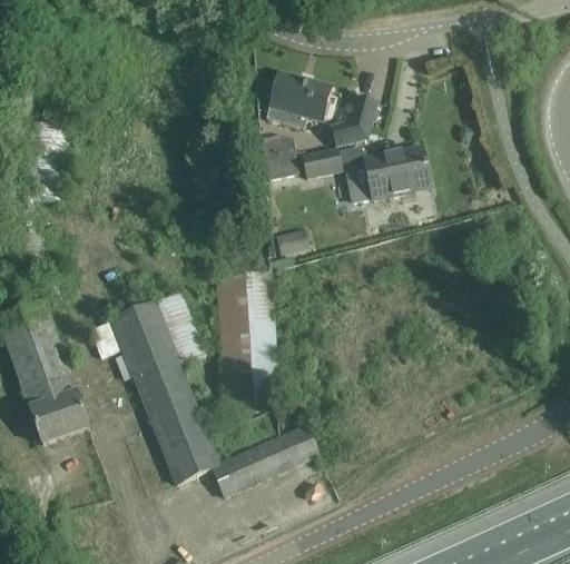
[(266,117),(304,127),(307,115),(323,119),(324,114),(326,115),(331,100),(328,100),(332,85),(278,70),(266,117)]
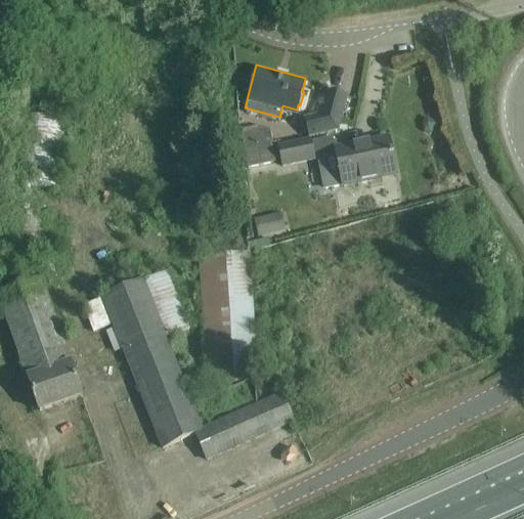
[(336,126),(345,92),(329,88),(321,111),(304,116),(308,133),(336,126)]
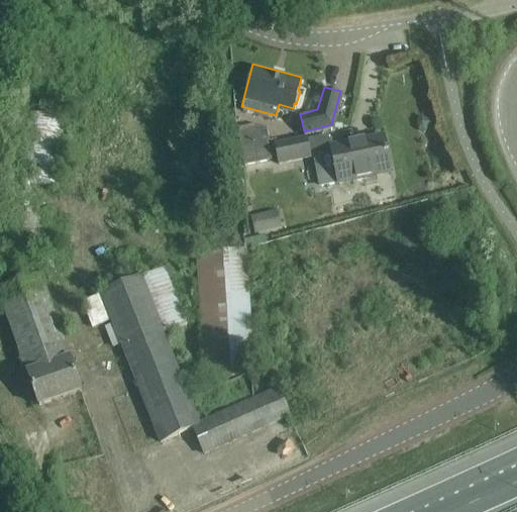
[(421,111),(416,117),(418,125),(424,129),(431,118),(421,111)]
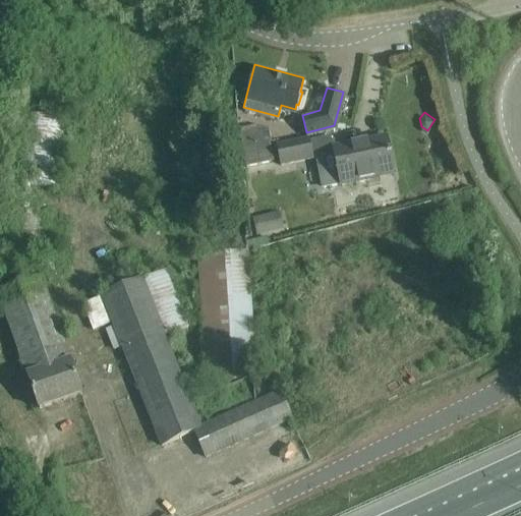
[(16,181),(58,186),(65,119),(24,114),(16,181)]
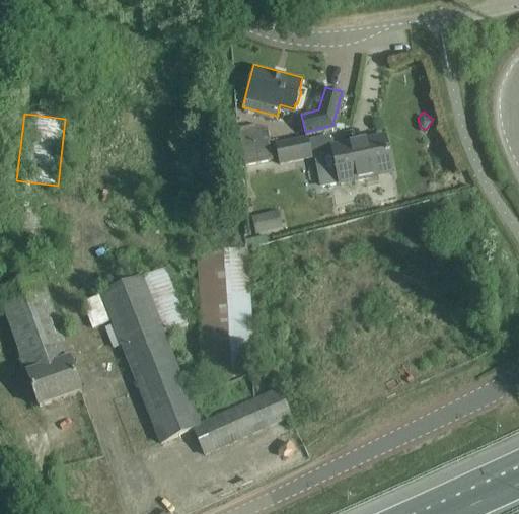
[(2,131),(9,132),(10,121),(4,120),(2,131)]
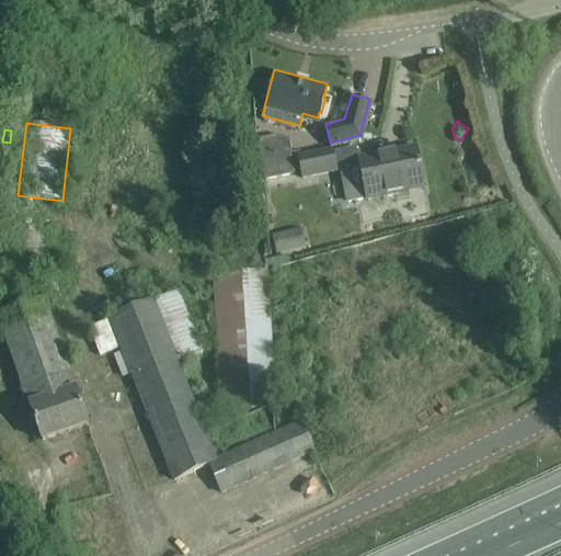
[(331,145),(296,151),(301,176),(336,168),(338,168),(333,144),(331,145)]
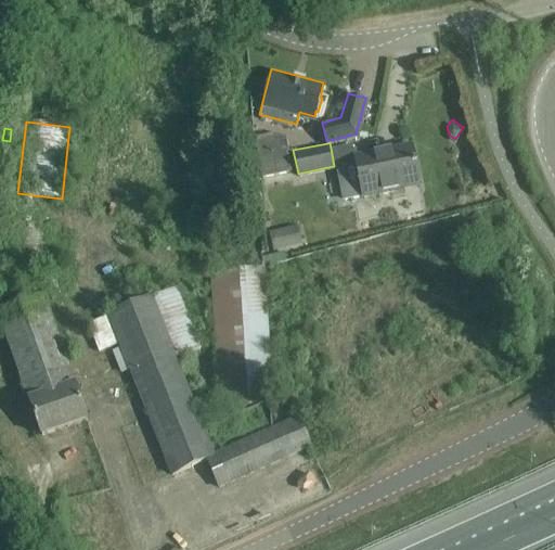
[(356,158),(335,163),(343,197),(363,193),(420,181),(412,142),(355,154),(356,158)]
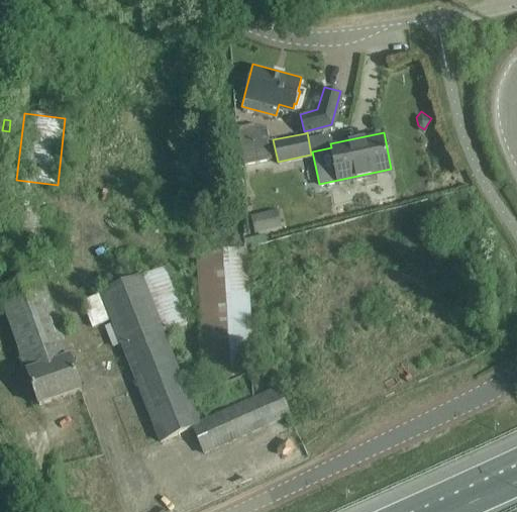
[(268,137),(238,143),(242,163),(272,157),(268,137)]
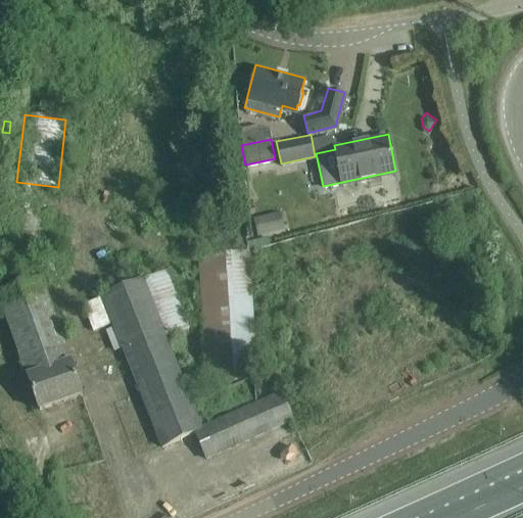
[(1,149),(2,166),(12,166),(12,149),(1,149)]
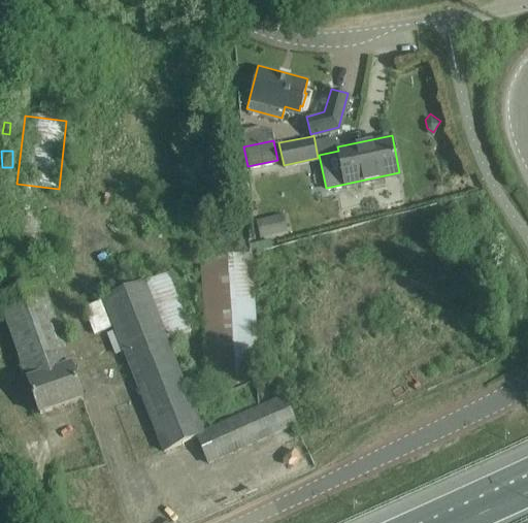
[(271,215),(255,219),(258,235),(275,231),(271,215)]
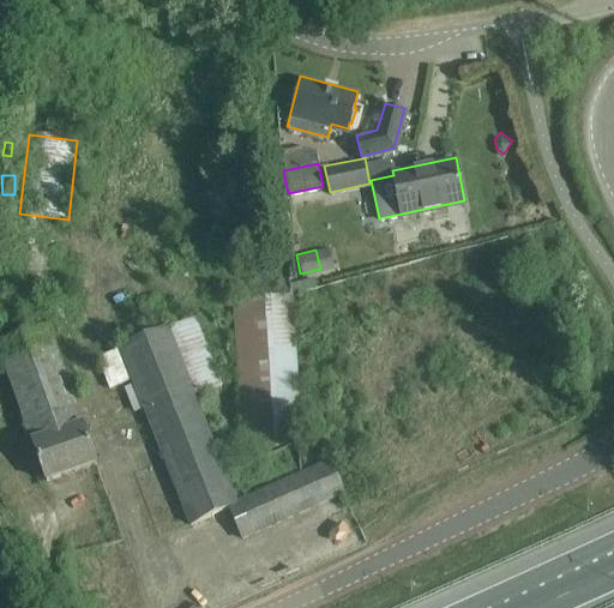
[(315,272),(290,280),(290,289),(318,282),(315,272)]
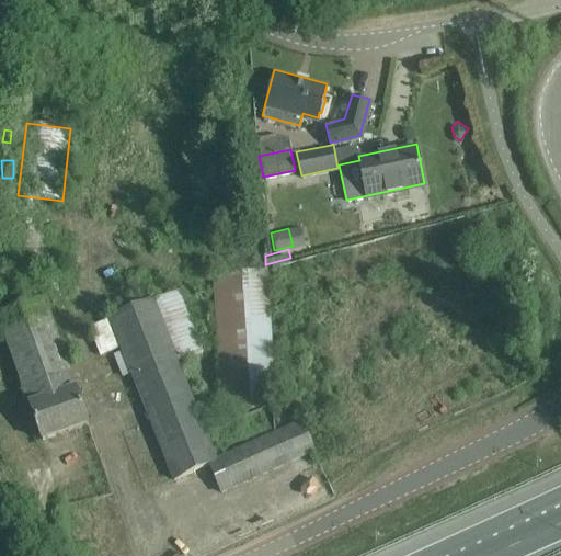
[(274,401),(266,265),(212,271),(219,400),(222,400),(231,420),(274,401)]
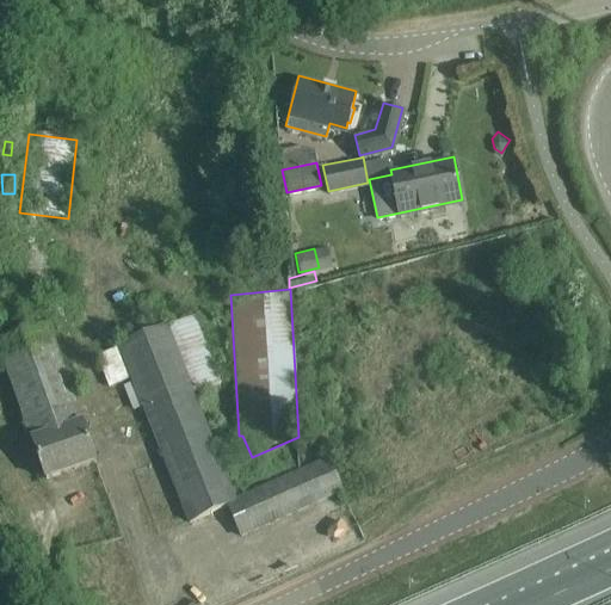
[(241,531),(343,487),(328,455),(235,497),(193,391),(220,382),(193,315),(97,353),(107,383),(133,374),(190,518),(228,501),(241,531)]
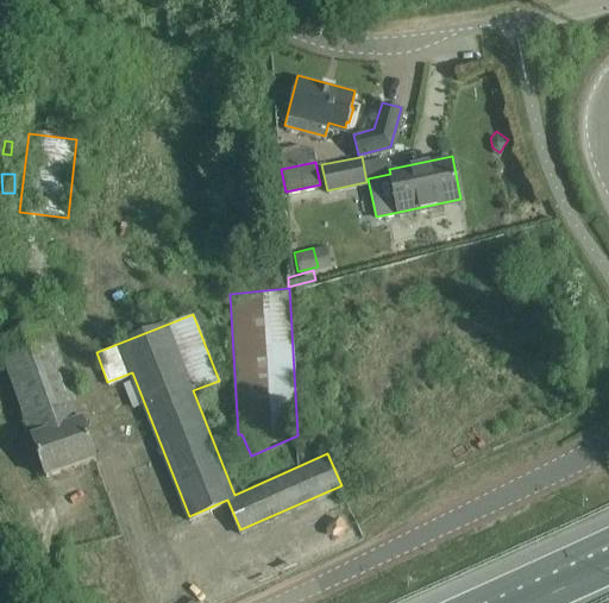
[(0,346),(45,473),(95,456),(48,324),(0,340),(0,346)]
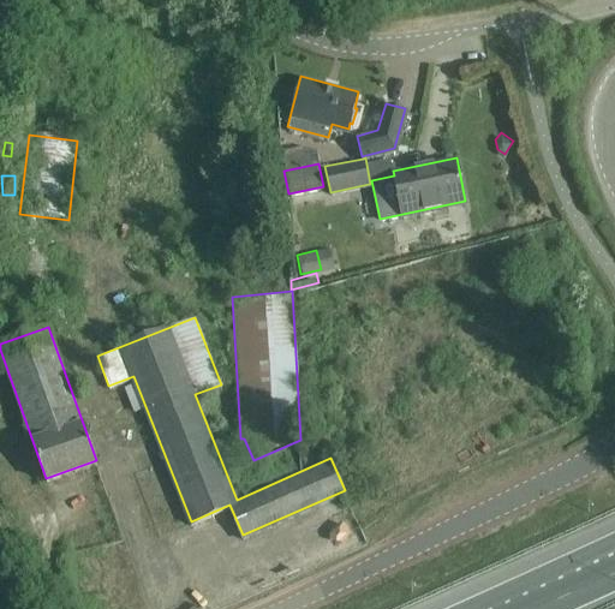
All buildings are outlined.
